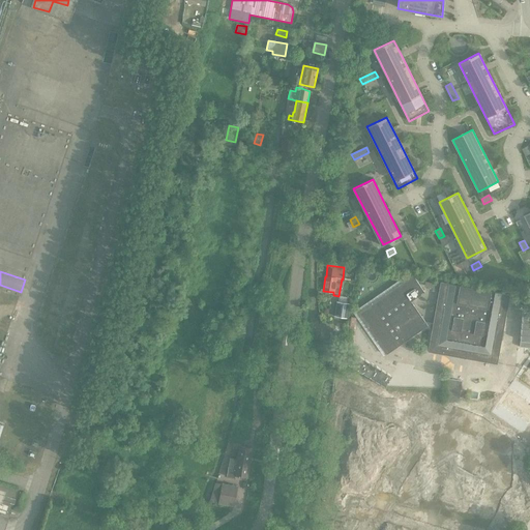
[(425,323),(411,301),(424,292),(412,274),(357,313),(386,355),(403,343),(425,328),(432,329),(433,324),(425,323)]
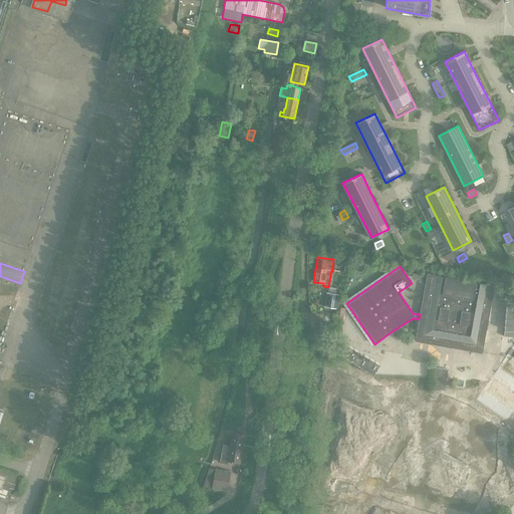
[(420,314),(419,319),(415,341),(452,348),(454,341),(458,341),(460,349),(482,353),(495,286),(428,274),(420,314)]
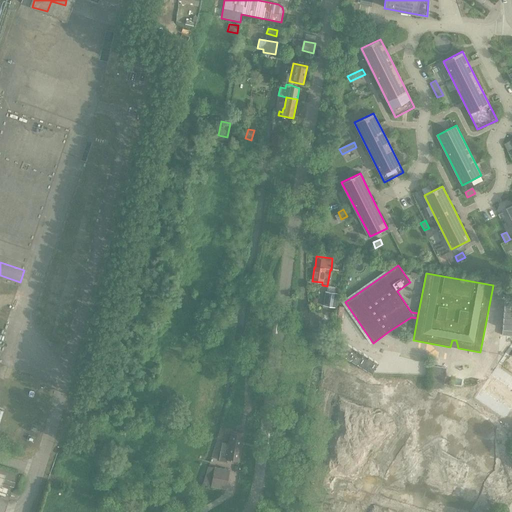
[(325,292),(323,306),(335,308),(337,294),(325,292)]
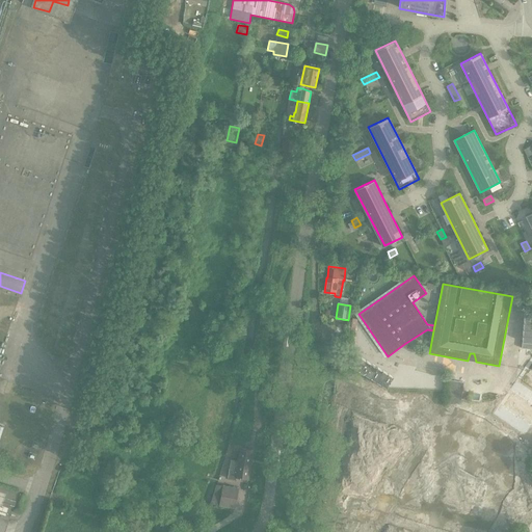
[(524,317),(522,348),(527,349),(529,349),(531,349),(531,317),(524,317)]
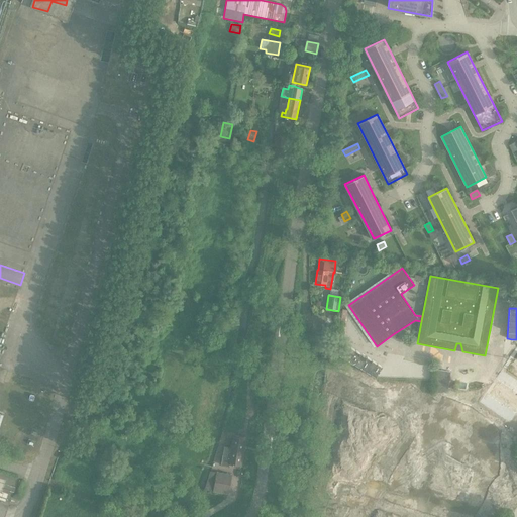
[(339,341),(333,352),(376,378),(382,367),(339,341)]
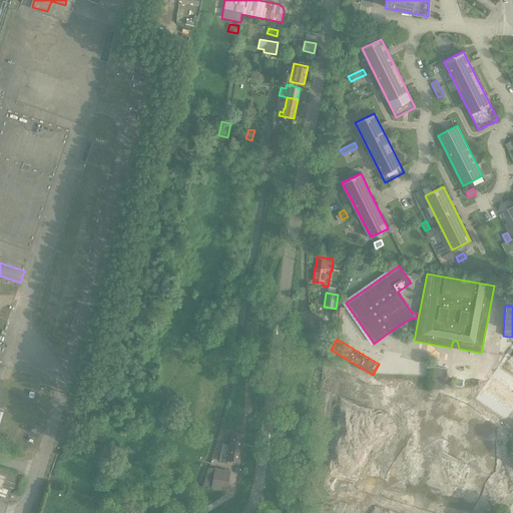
[(435,367),(431,367),(431,380),(445,382),(448,370),(442,369),(435,367)]
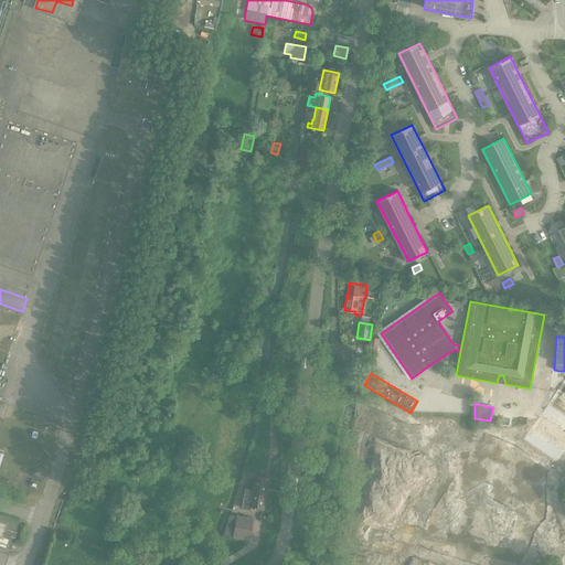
[(510,458),(518,457),(516,448),(509,449),(510,458)]
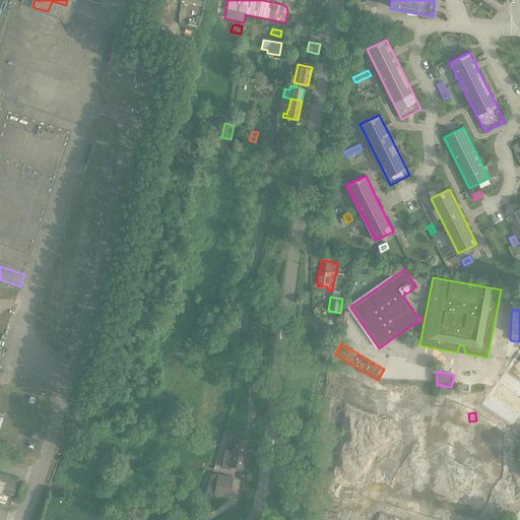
[(448,415),(445,421),(450,426),(454,419),(448,415)]
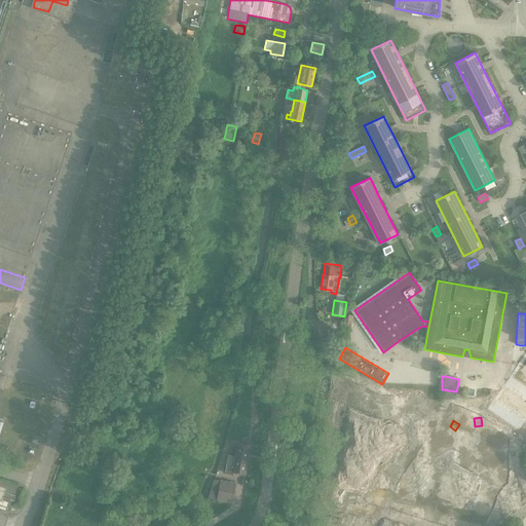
[(450,426),(446,431),(452,436),(455,430),(450,426)]
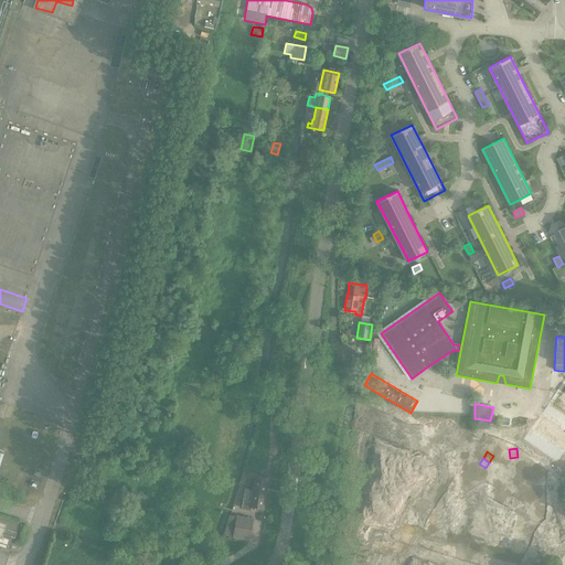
[(514,466),(508,475),(531,490),(537,482),(531,477),(534,472),(520,462),(516,468),(514,466)]
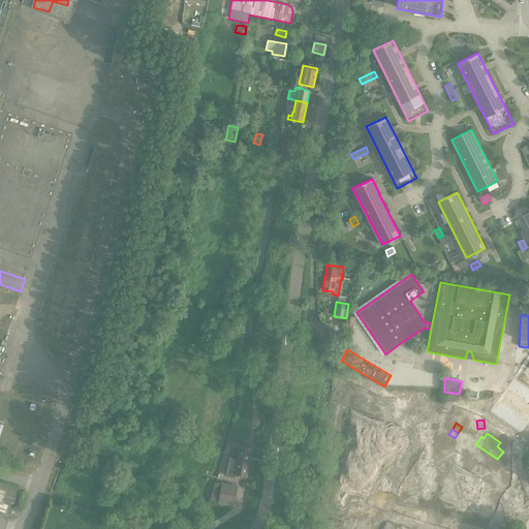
[(445,438),(441,443),(447,447),(452,442),(445,438)]
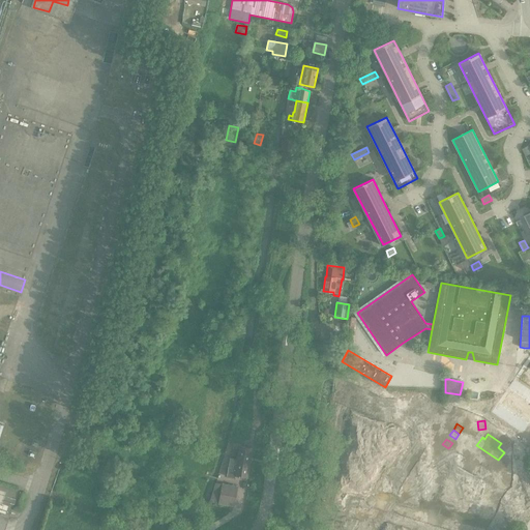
[(442,444),(439,450),(445,454),(448,448),(442,444)]
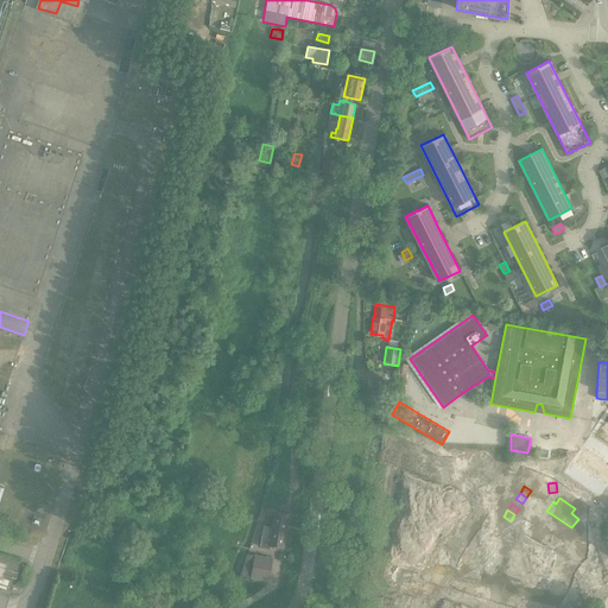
[(540,519),(540,520),(545,524),(545,523),(565,537),(571,527),(546,511),(540,519)]
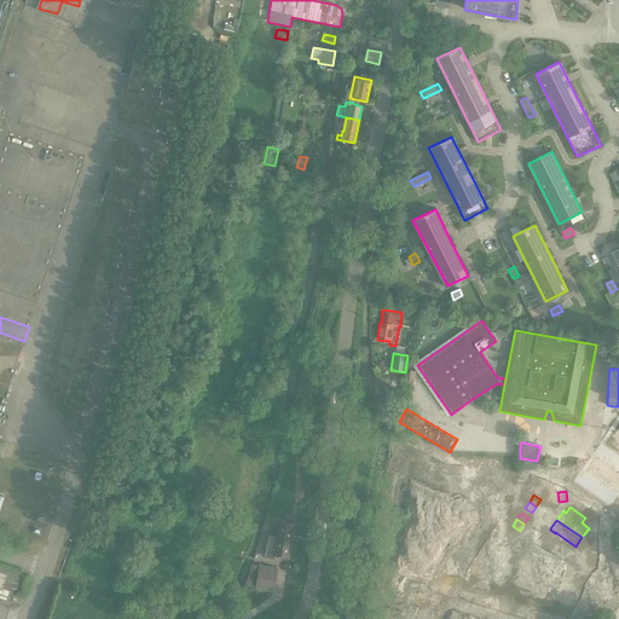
[(289,556),(294,525),(279,522),(277,536),(268,534),(265,557),(275,559),(275,554),(289,556)]
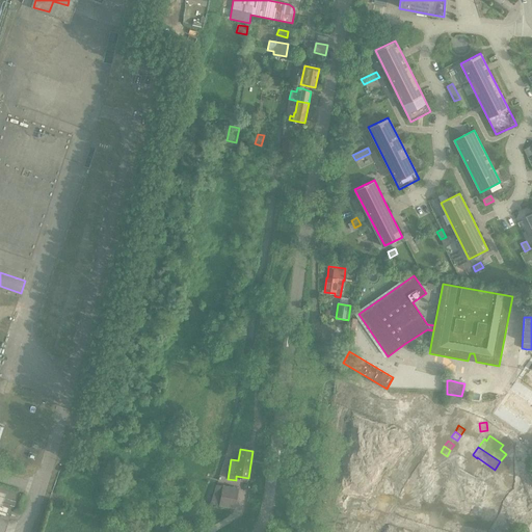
[(437,456),(433,461),(440,466),(444,460),(437,456)]
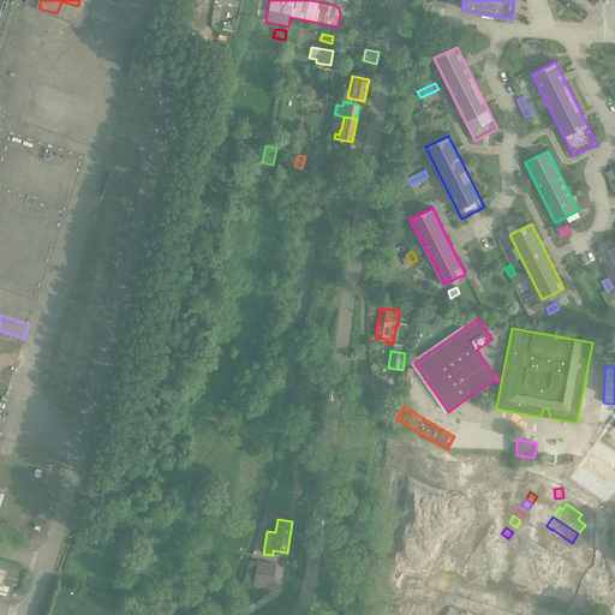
[(545,537),(545,538),(566,551),(572,543),(551,529),(551,530),(545,537)]
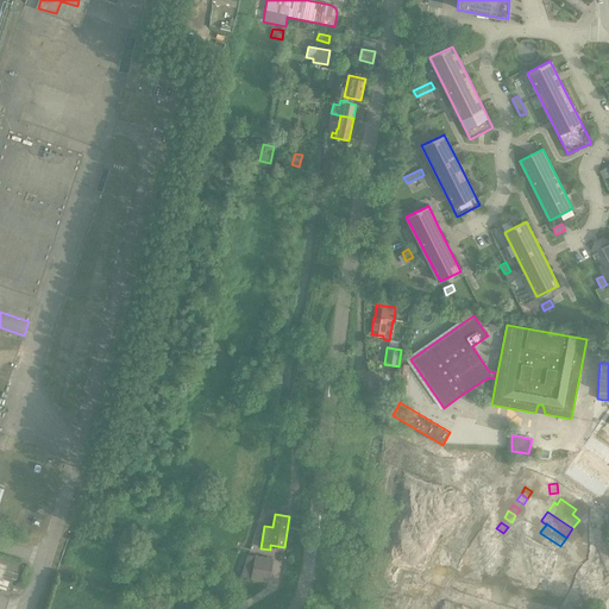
[(496,528),(493,534),(500,540),(503,533),(496,528)]
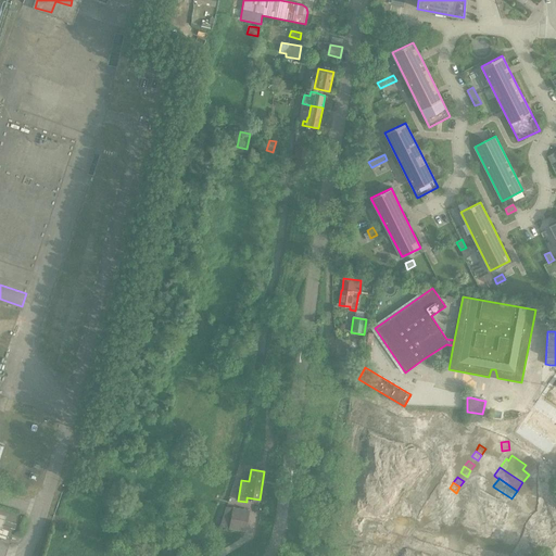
[(489,483),(483,491),(506,507),(512,498),(493,487),(493,485),(489,482),(489,483)]
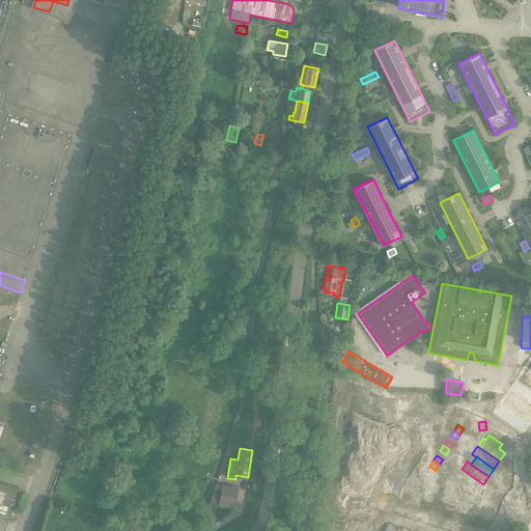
[(456,477),(460,480),(460,479),(478,492),(483,484),(462,469),(456,477)]
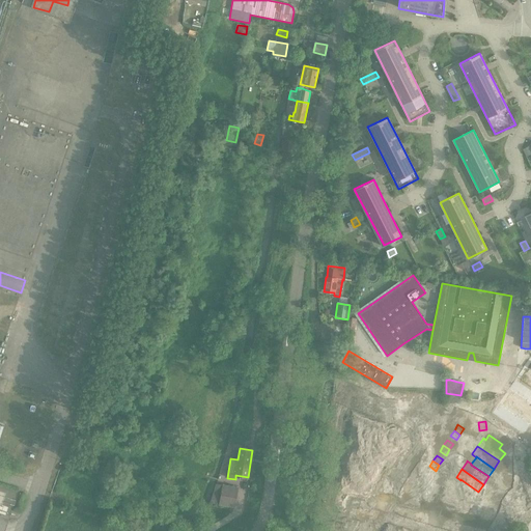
[(426,471),(422,476),(428,480),(432,475),(426,471)]
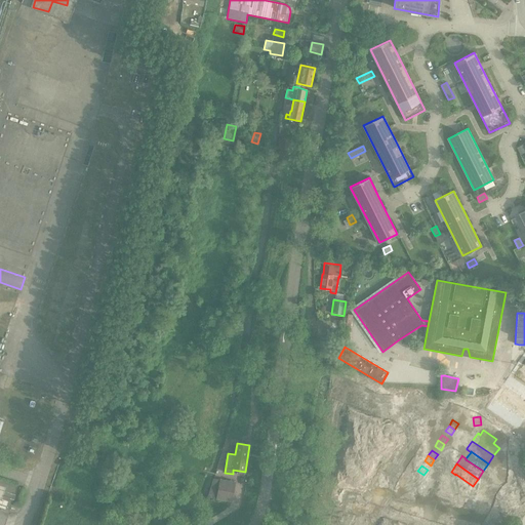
[(417,471),(414,476),(420,480),(423,475),(417,471)]
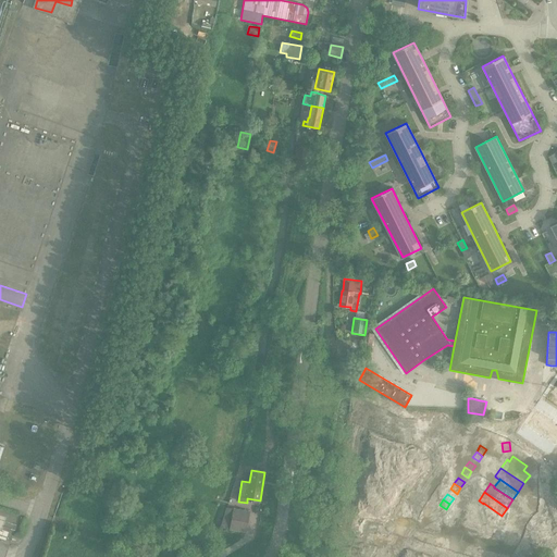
[(478,511),(496,524),(502,516),(483,503),(483,504),(478,511)]
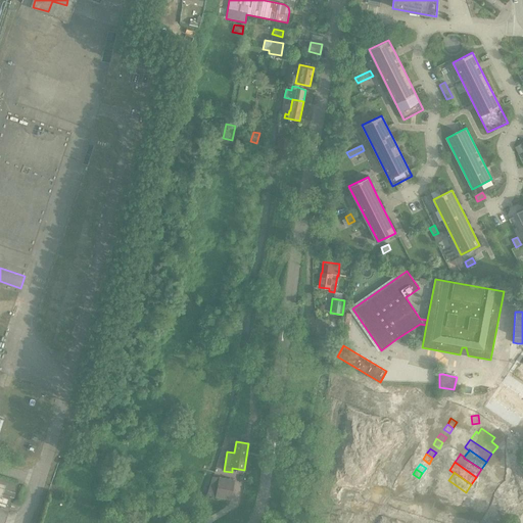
[(231,501),(235,480),(219,477),(216,497),(231,501)]
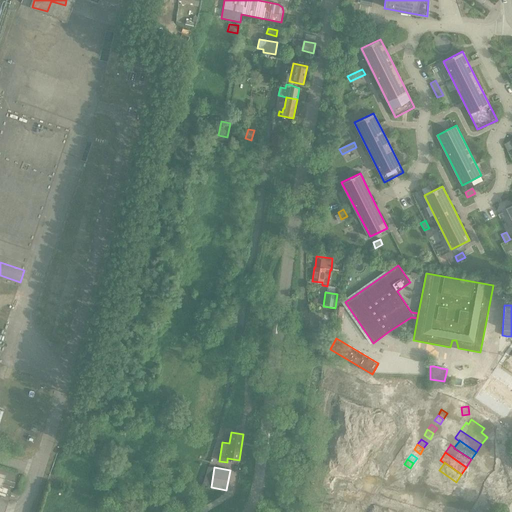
[(435,467),(430,475),(451,489),(456,482),(439,470),(435,467)]
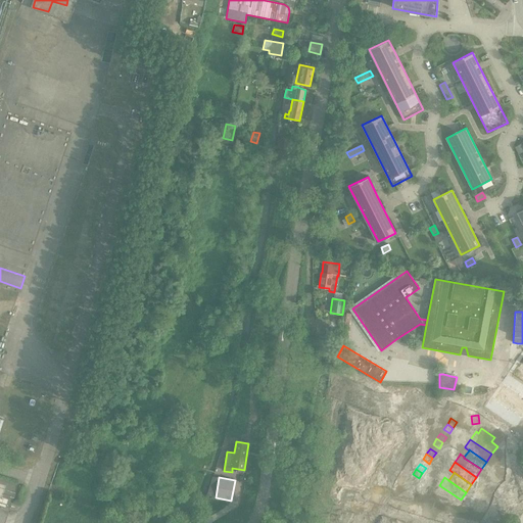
[(410,479),(406,484),(412,488),(416,483),(410,479)]
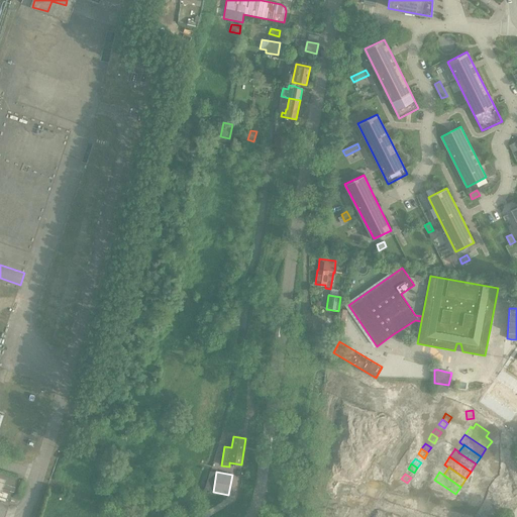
[(401,479),(397,484),(403,488),(407,483),(401,479)]
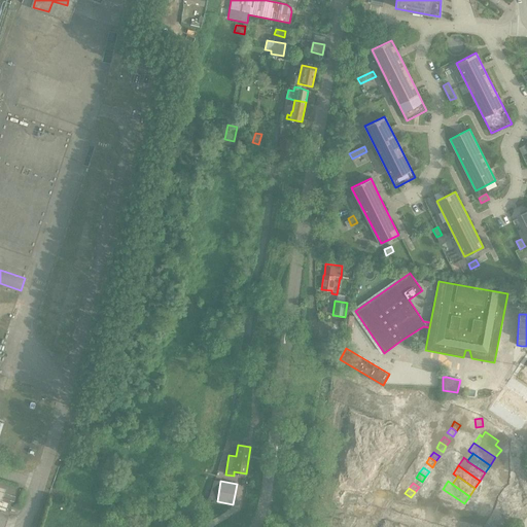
[(443,489),(437,496),(459,511),(464,503),(443,489)]
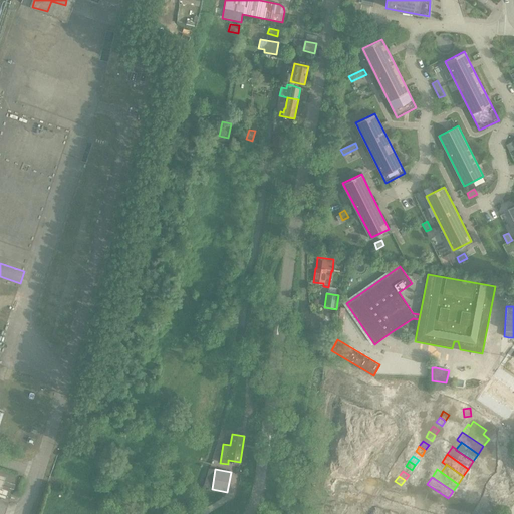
[(427,484),(422,492),(443,506),(448,498),(427,484)]
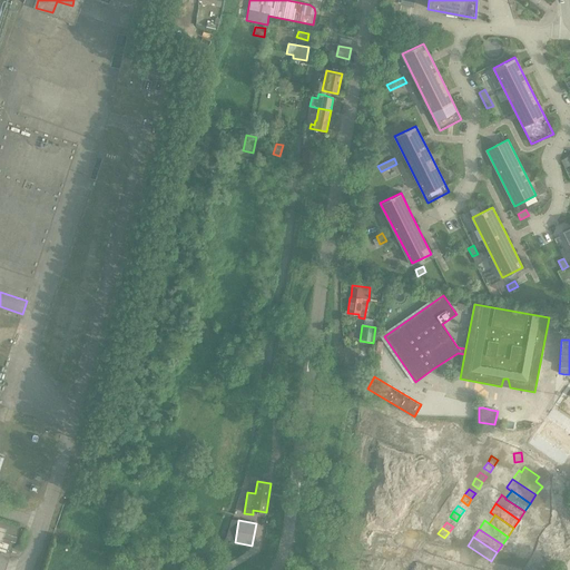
[(468,546),(461,553),(485,569),(491,561),(468,546)]
